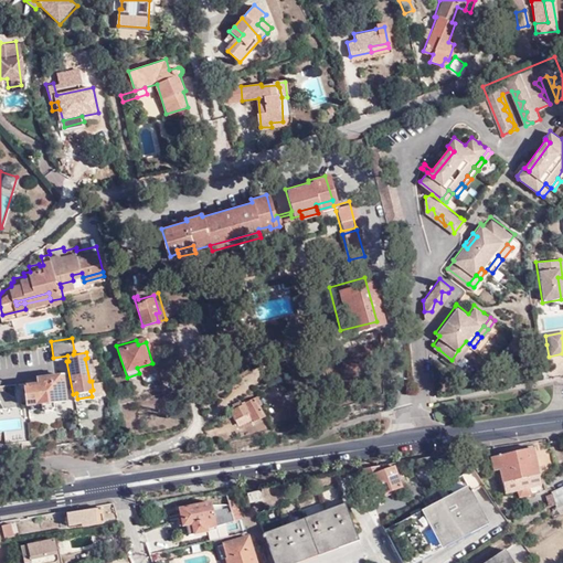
[(458,350),(463,353),(469,343),(466,341),(458,350)]
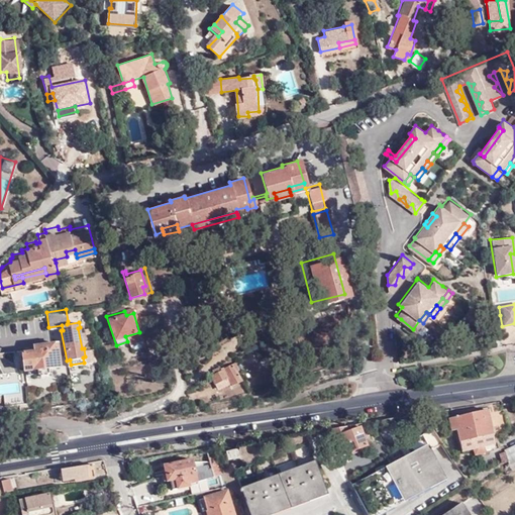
[(416,331),(422,323),(423,323),(419,320),(413,329),(416,331)]
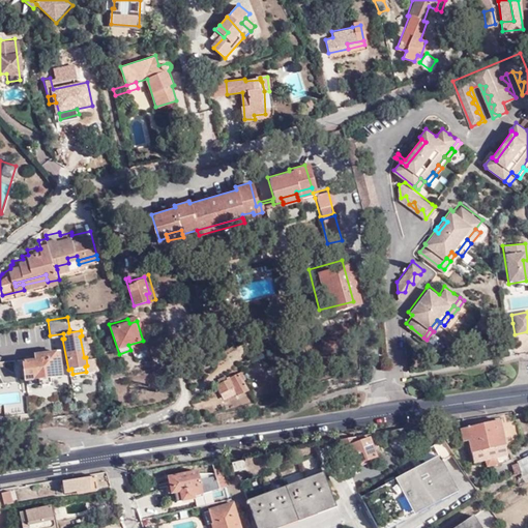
[(130,350),(144,346),(143,341),(128,345),(130,350)]
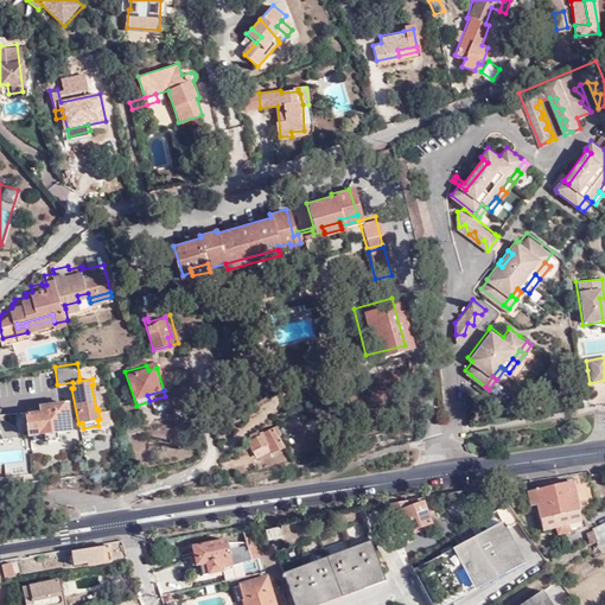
[(44,432),(56,431),(68,430),(64,400),(38,402),(39,411),(27,412),(30,433),(44,432)]
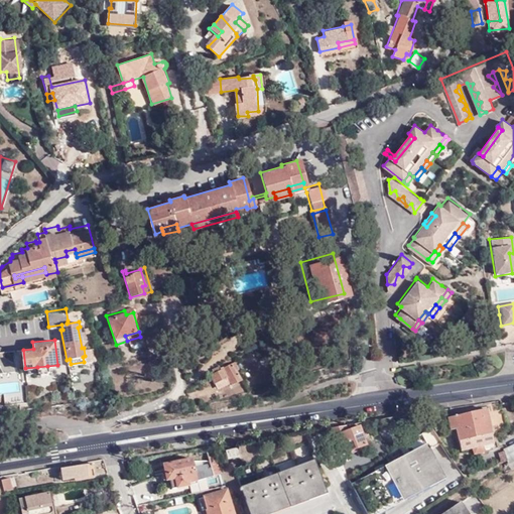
[(225,374),(227,378),(229,382),(240,377),(236,366),(239,365),(235,357),(222,363),(221,362),(219,363),(217,360),(211,363),(213,369),(208,372),(212,380),(225,374)]
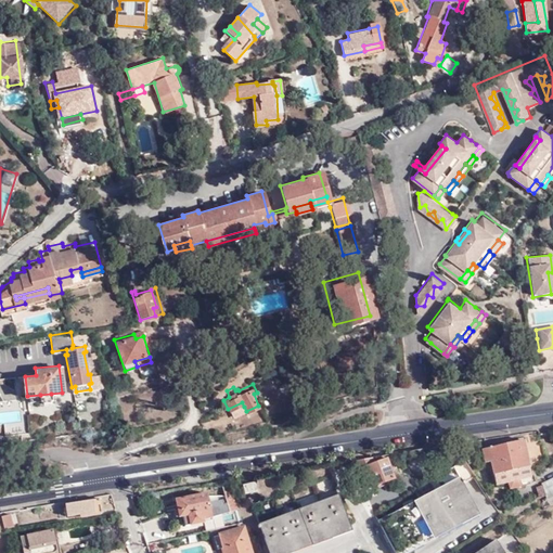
[(242,402),(228,409),(230,413),(244,407),(242,402)]
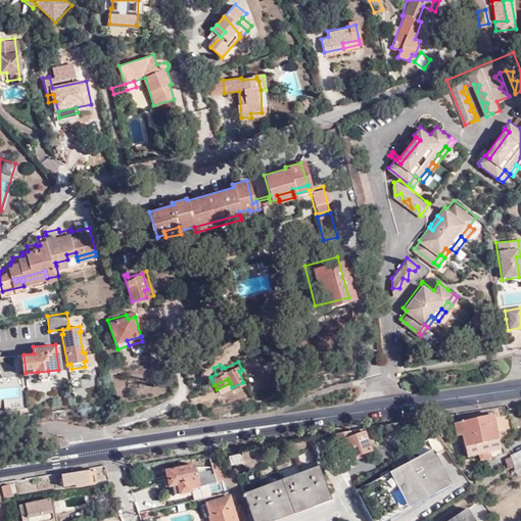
[(479,417),(453,423),(456,436),(462,434),(467,456),(478,454),(479,459),(488,456),(487,452),(500,448),(491,411),(479,414),(479,417)]
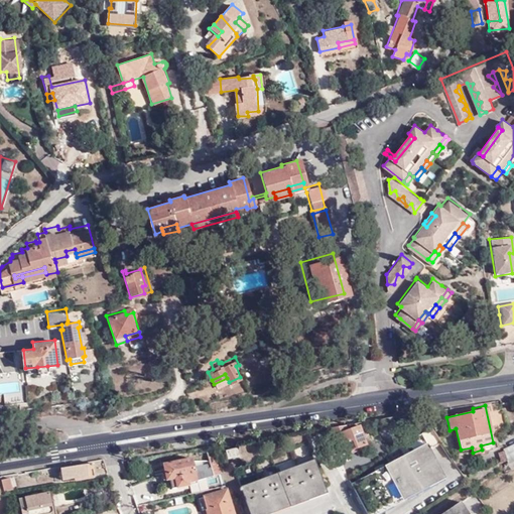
[(425,416),(432,426),(433,428),(444,421),(439,414),(425,416)]
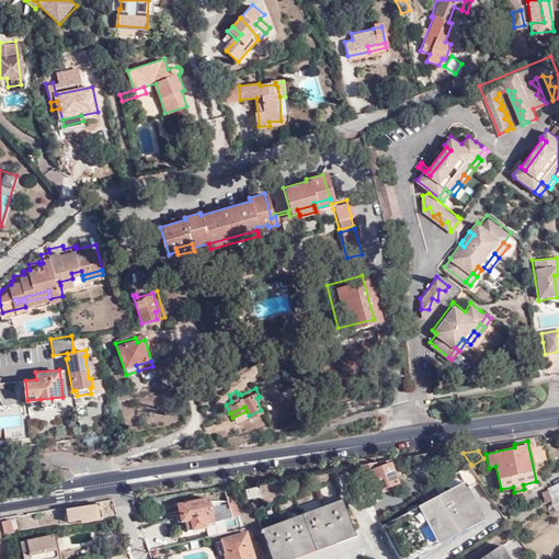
[(433,468),(428,459),(409,471),(415,480),(433,468)]
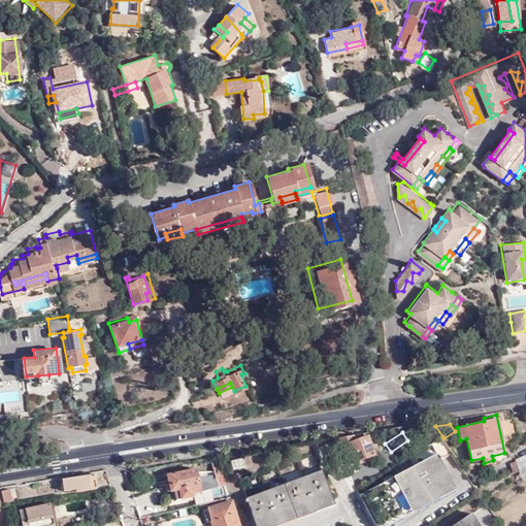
[(349,442),(347,435),(334,437),(346,465),(371,454),(364,436),(349,442)]
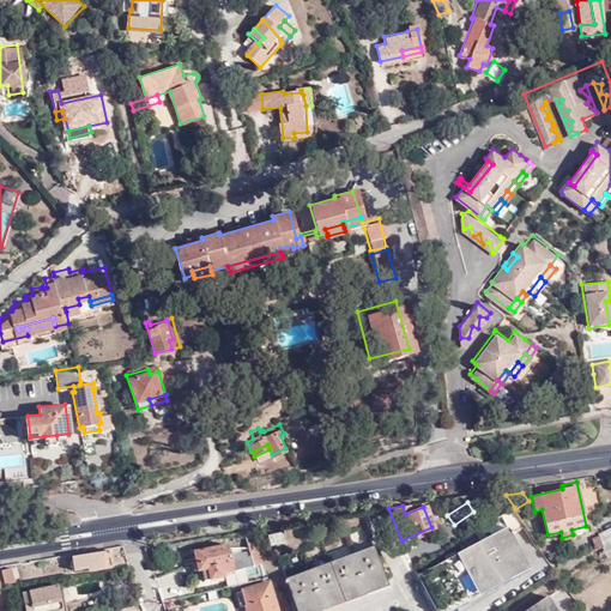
[(526,526),(515,509),(514,507),(459,543),(463,551),(465,555),(419,580),(435,610),(526,564),(510,534),(526,526)]
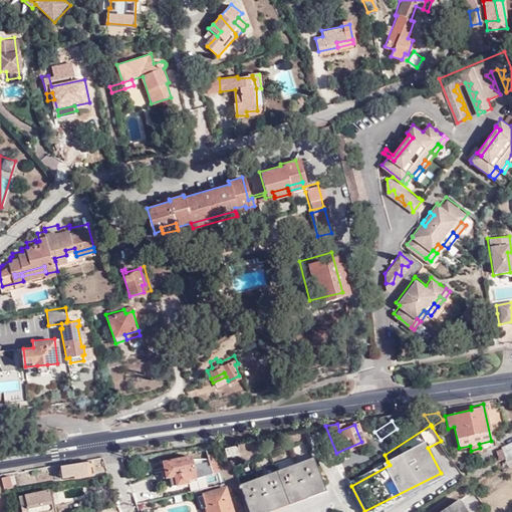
[(511,439),(500,447),(501,449),(504,458),(506,461),(511,457),(511,439)]
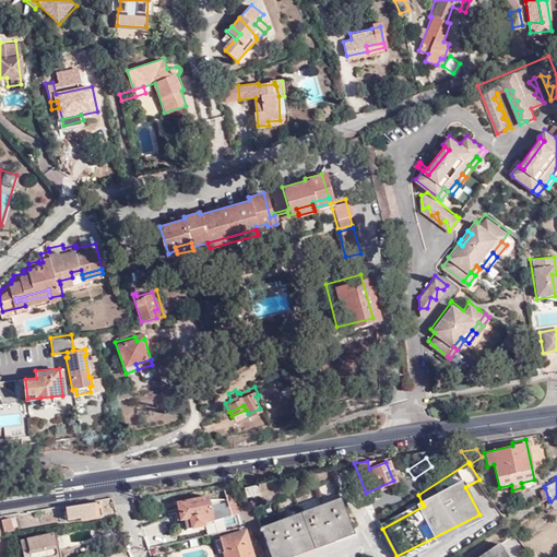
[(256,495),(253,485),(241,488),(244,497),(256,495)]
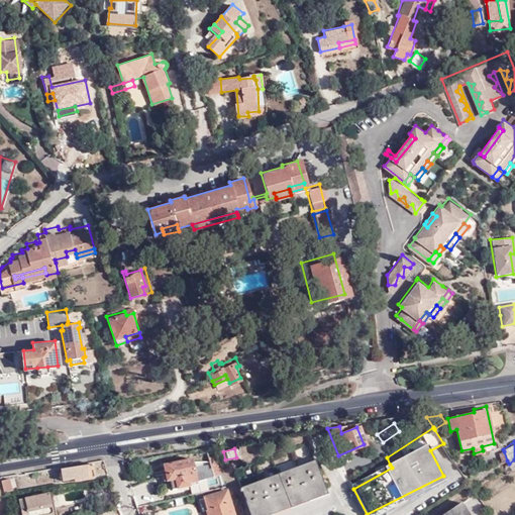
[(209,451),(203,453),(211,477),(217,475),(209,451)]
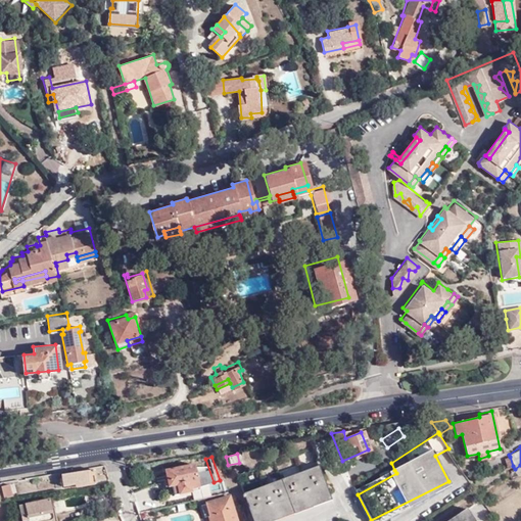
[(513,466),(510,457),(505,458),(508,467),(513,466)]
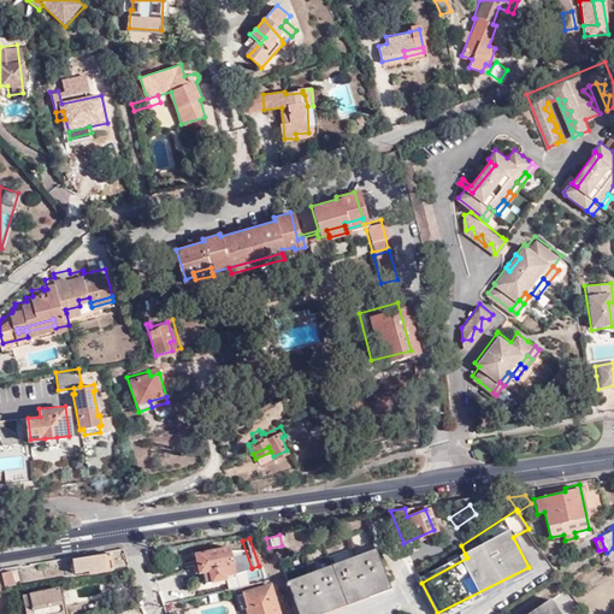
[(228,545),(193,553),(194,558),(192,559),(198,580),(201,579),(202,585),(224,580),(223,576),(234,573),(228,545)]
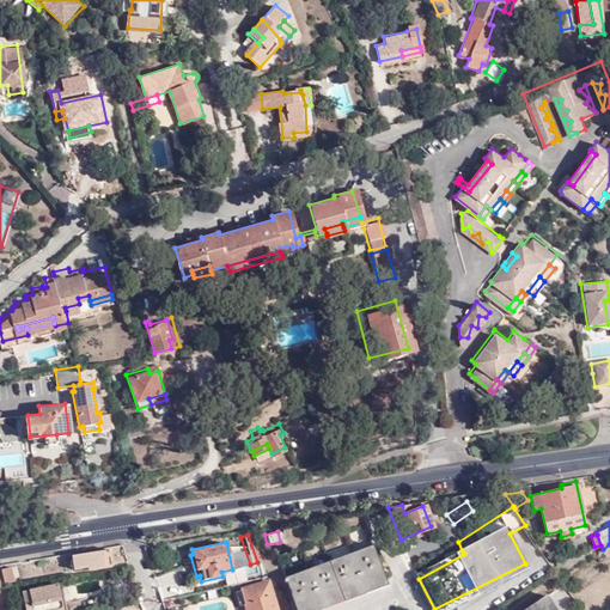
[(372,549),(286,580),(296,609),(309,609),(385,583),(372,549)]
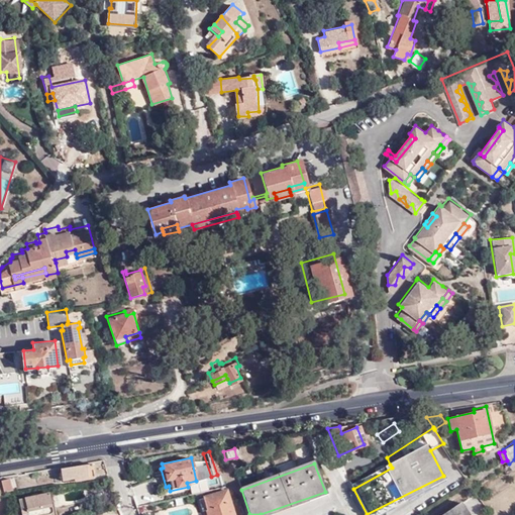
[(89,465),(59,469),(61,481),(91,476),(89,465)]
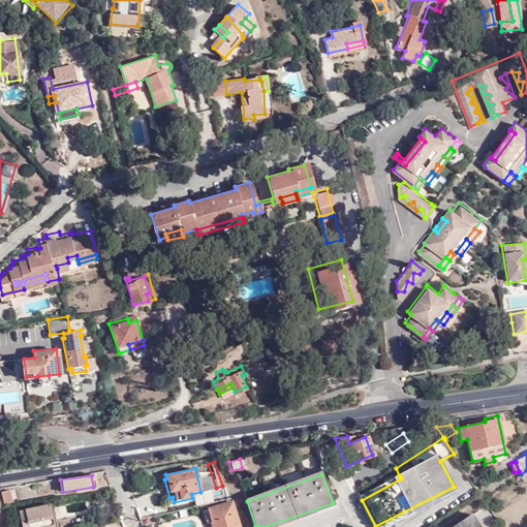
[(401,478),(399,475),(360,497),(362,500),(401,478)]
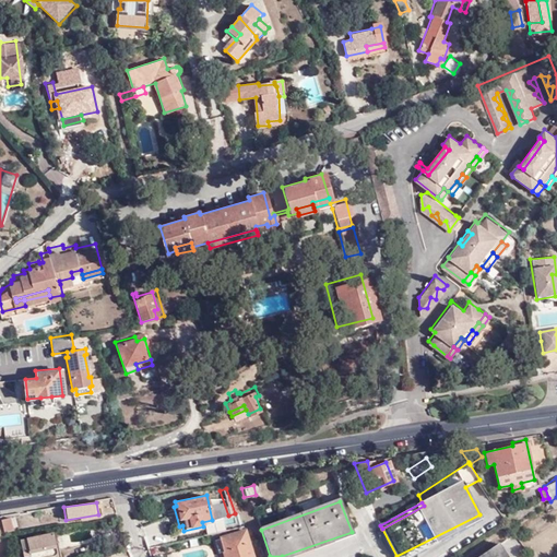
[(396,556),(411,556),(483,520),(480,514),(396,556)]
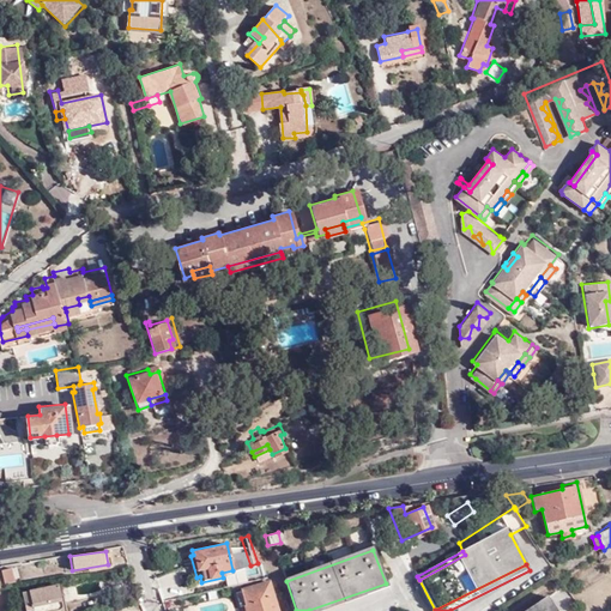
[(10,568),(0,569),(0,574),(2,582),(13,581),(10,568)]
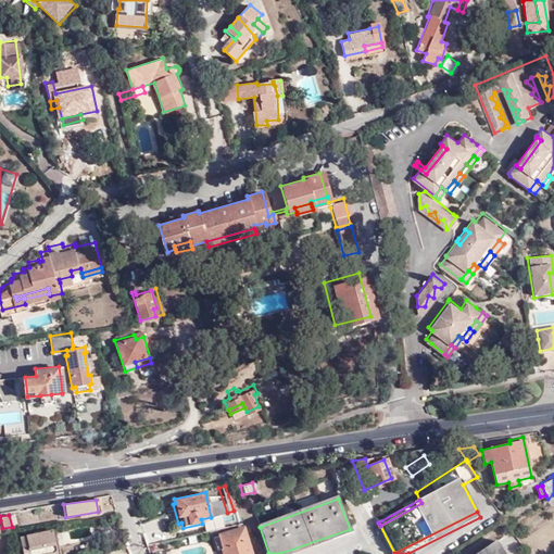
[(42,553),(43,553),(54,552),(51,539),(50,530),(17,537),(21,549),(26,548),(27,553),(42,553)]
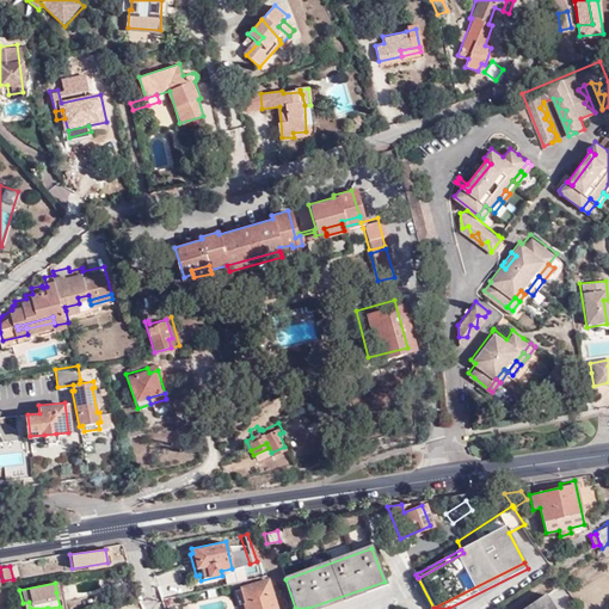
[(274,608),(265,583),(232,591),(238,608),(244,607),(244,608),(274,608)]
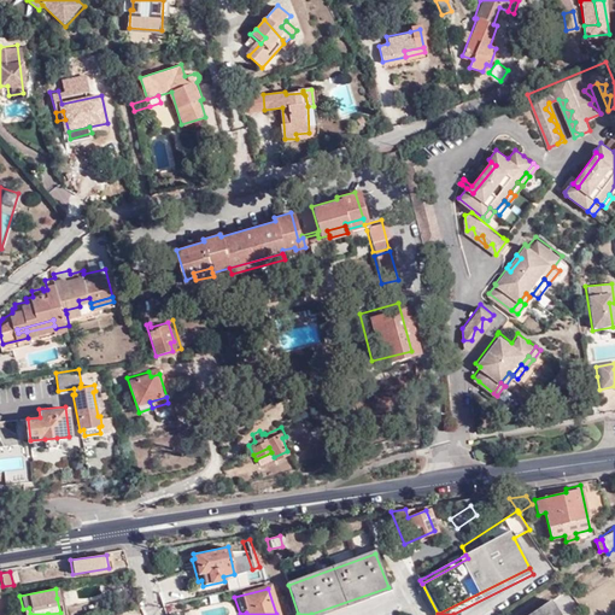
[(550,597),(521,614),(556,614),(551,609),(555,607),(550,597)]
